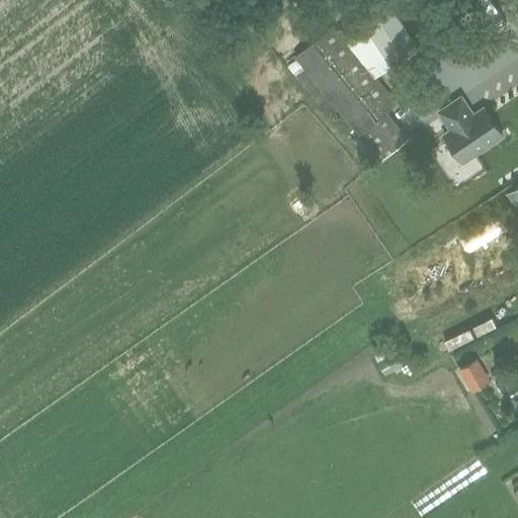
[(385,0),(381,0),(358,16),(392,66),(419,48),(385,0)]
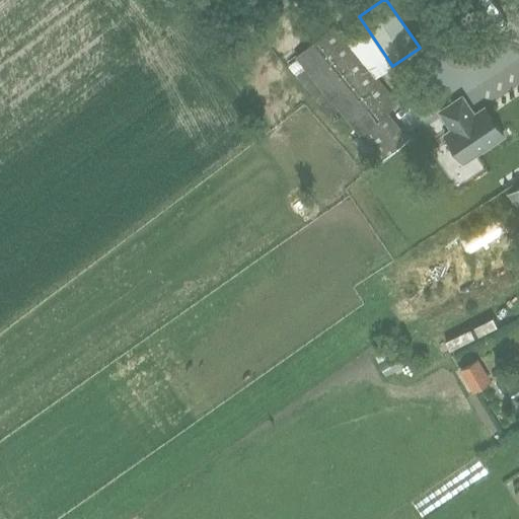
[(299,58),(288,67),(319,106),(318,106),(330,122),(344,113),(368,142),(382,159),(408,139),(386,113),(398,103),(376,77),(339,30),(334,24),(296,56),(299,58)]
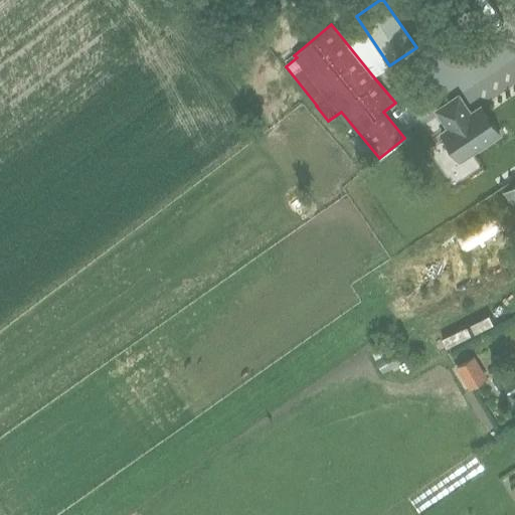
[(468,115),(463,109),(465,107),(458,96),(436,111),(449,128),(442,133),(460,160),(499,134),(480,107),(468,115)]
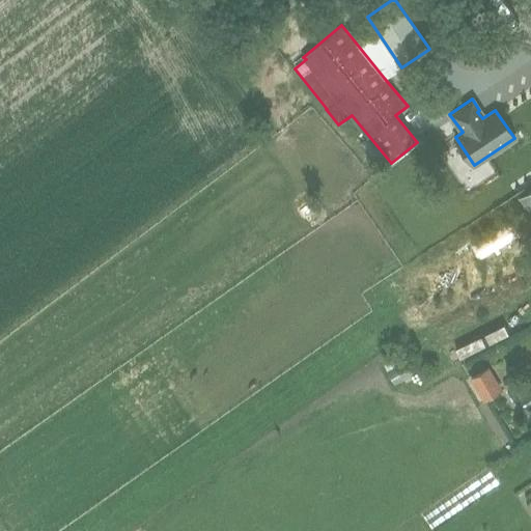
[(530,219),(530,191),(519,199),(530,219)]
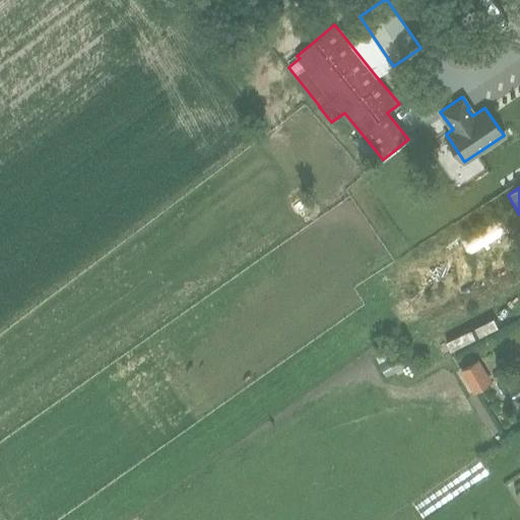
[(386,377),(404,366),(397,352),(393,345),(375,356),(378,363),(386,377)]
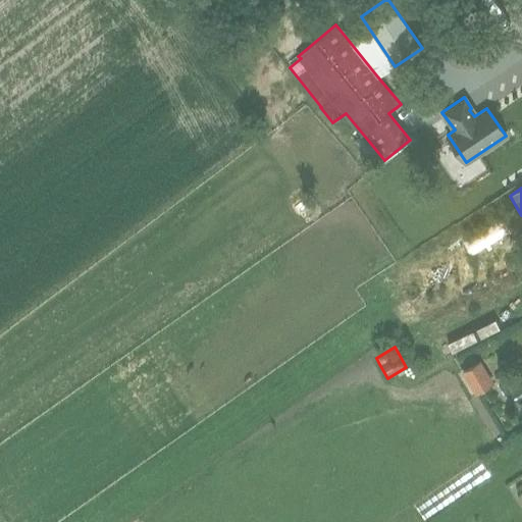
[(476,394),(478,393),(489,385),(477,365),(463,373),(476,394)]
